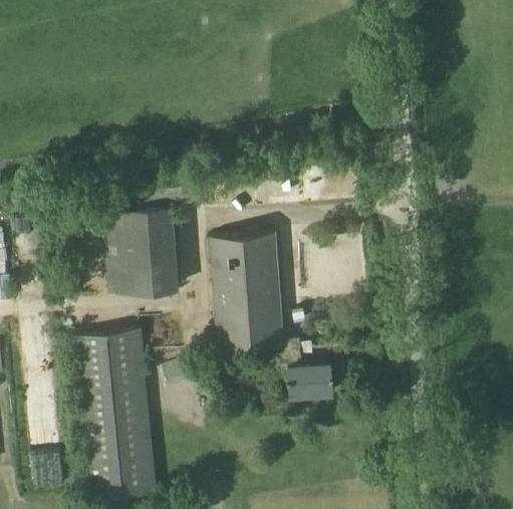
[(201,205),(198,166),(114,171),(117,210),(102,211),(108,294),(179,289),(173,206),(201,205)]
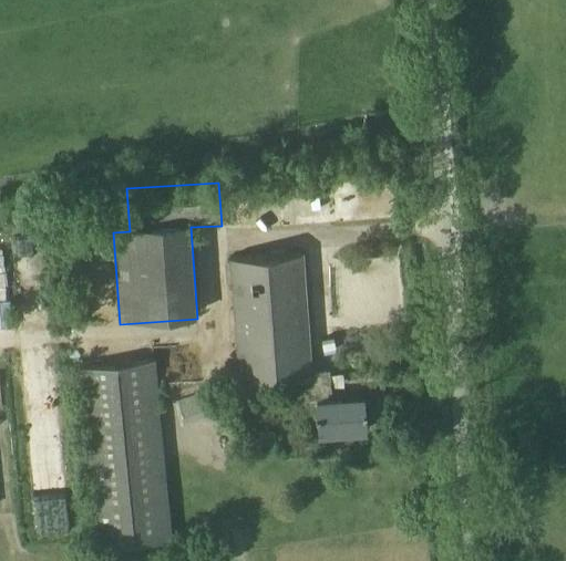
[(314,376),(304,257),(230,263),(240,384),(305,378),(307,406),(317,405),(319,438),(367,435),(363,402),(327,405),(323,375),(314,376)]
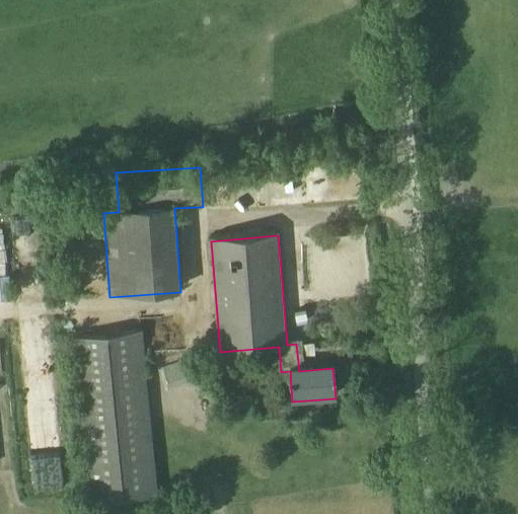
[(0,278),(0,303),(11,303),(11,279),(0,278)]
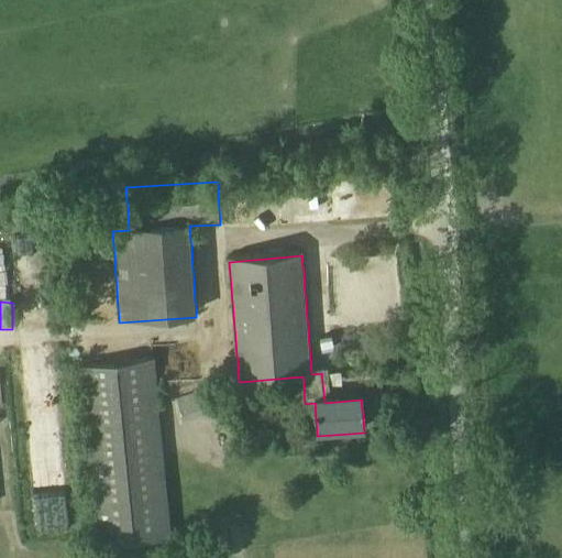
[(172,542),(155,362),(78,370),(97,548),(172,542)]
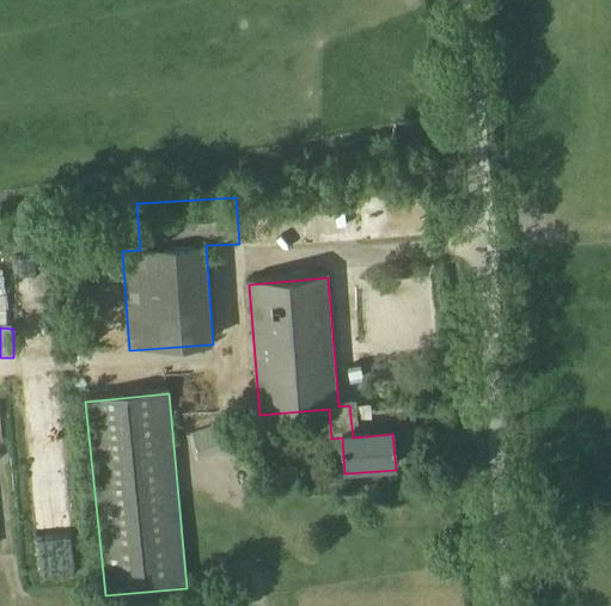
[(218,430),(193,438),(200,460),(225,453),(218,430)]
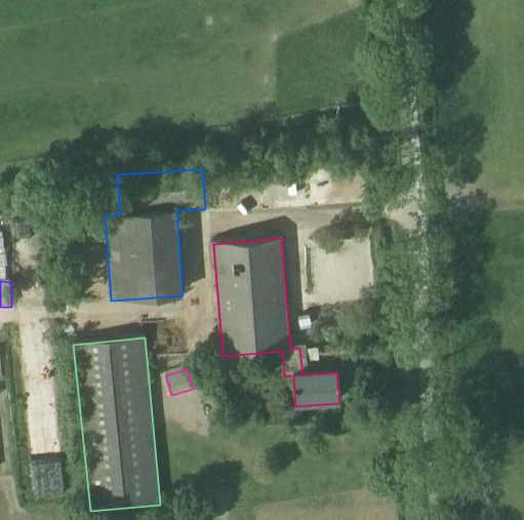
[(237,372),(229,372),(230,384),(238,383),(237,372)]
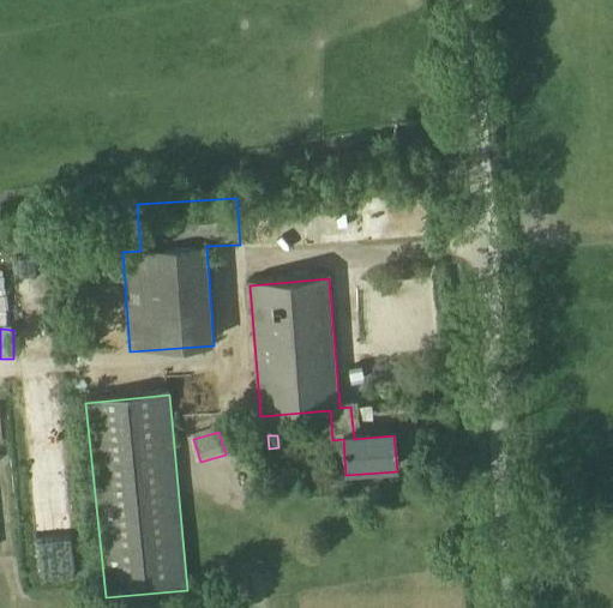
[(70,495),(41,494),(38,576),(68,576),(70,495)]
